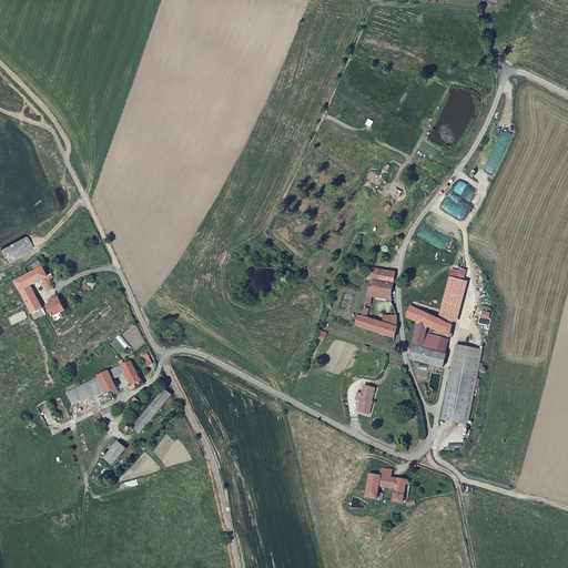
[(0,250),(7,263),(33,250),(26,236),(0,250)]
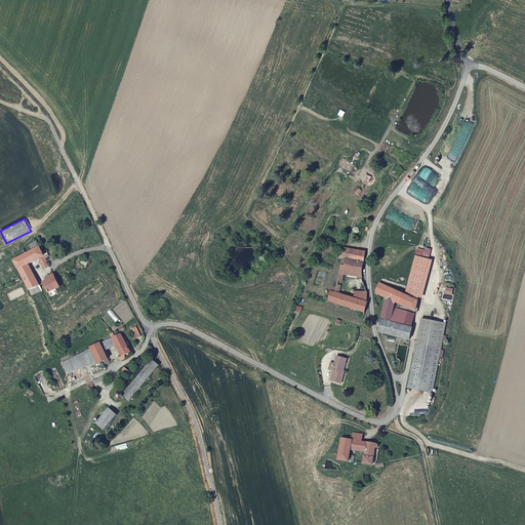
[(39,246),(36,242),(24,248),(26,253),(39,246)]
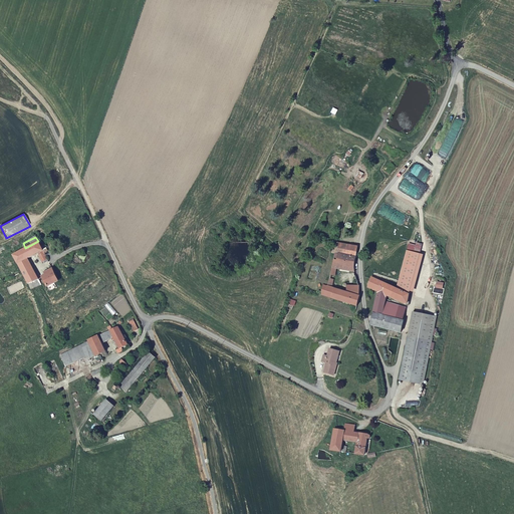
[(38,241),(25,248),(13,254),(22,271),(32,289),(42,283),(40,279),(33,267),(35,266),(33,263),(32,264),(29,258),(41,251),(42,254),(39,256),(43,262),(44,261),(45,263),(49,261),(45,253),(48,251),(44,244),(41,246),(39,243),(41,242),(40,240),(38,241)]
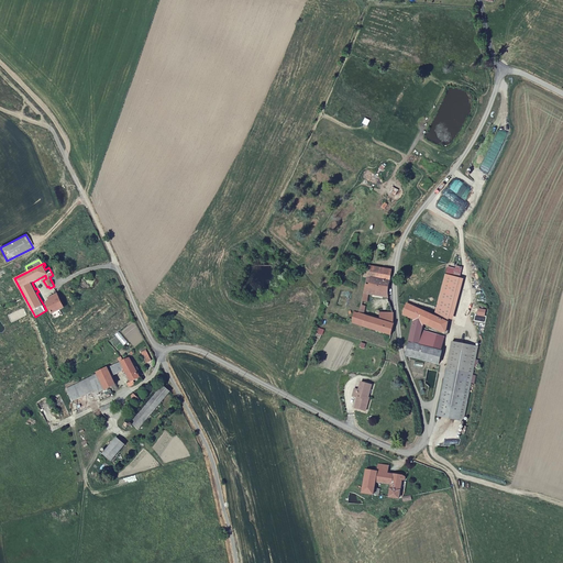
[(387,293),(393,269),(365,265),(365,268),(364,277),(372,278),(370,284),(366,283),(363,298),(368,298),(370,294),(376,296),(377,291),(384,293),(383,297),(389,298),(387,293)]
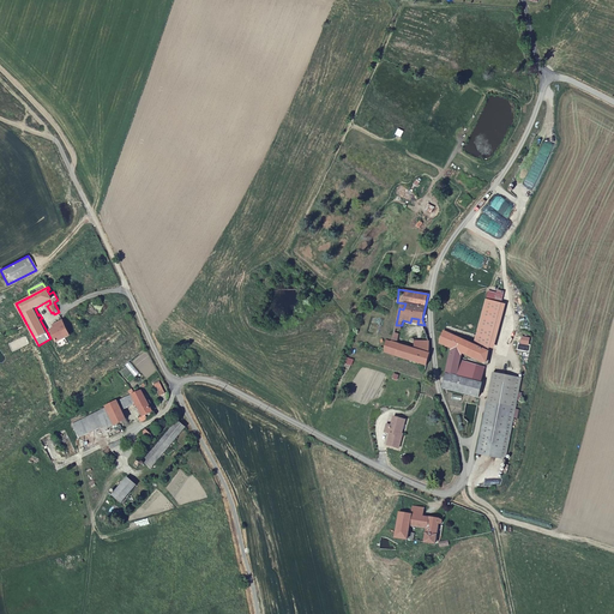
[(475,345),(491,353),(504,304),(487,300),(475,345)]
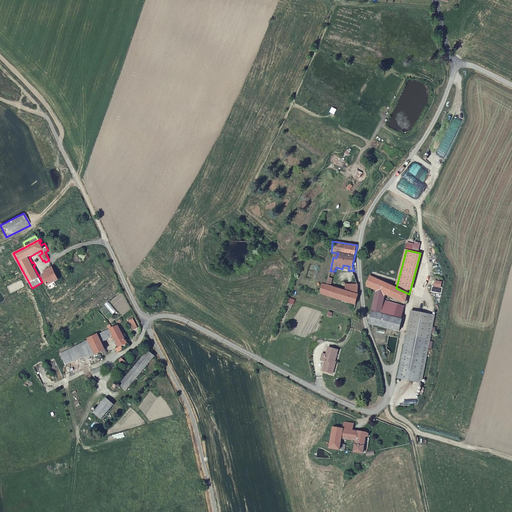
[(43,275),(43,276),(48,284),(59,278),(53,267),(45,271),(46,273),(43,275)]
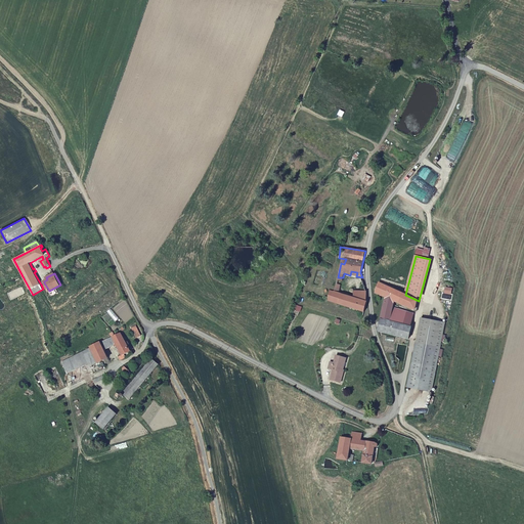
[(328,300),(364,312),(367,302),(355,298),(356,292),(350,291),(349,296),(339,293),(341,281),(342,282),(343,277),(338,277),(334,292),(330,291),(328,300)]
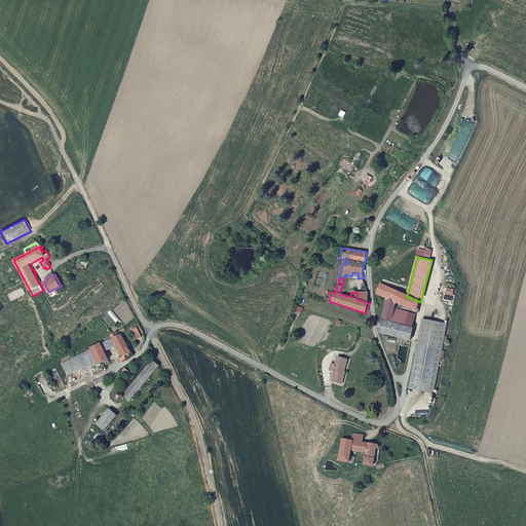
[(420,302),(407,296),(380,284),(377,295),(388,299),(380,332),(411,339),(414,328),(413,328),(401,325),(402,320),(393,317),(395,310),(397,303),(417,311),(420,302)]
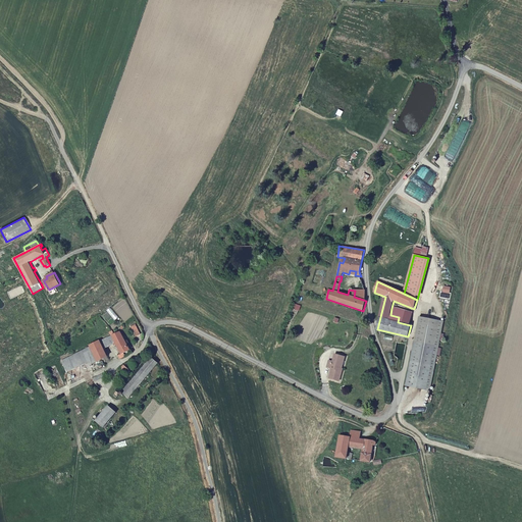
[(366,300),(365,292),(355,291),(354,297),(366,301),(366,300)]
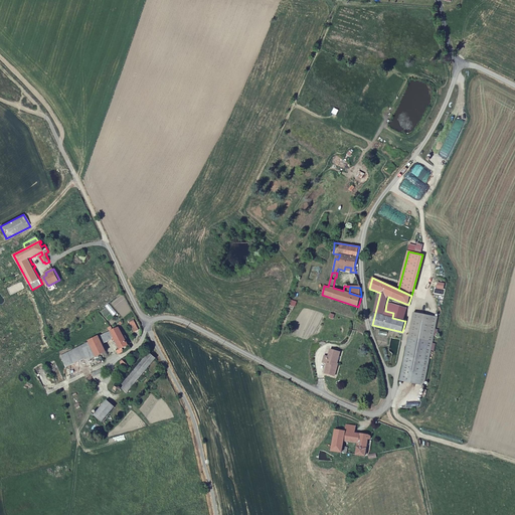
[(407,308),(386,304),(385,311),(393,313),(392,318),(404,321),(407,308)]
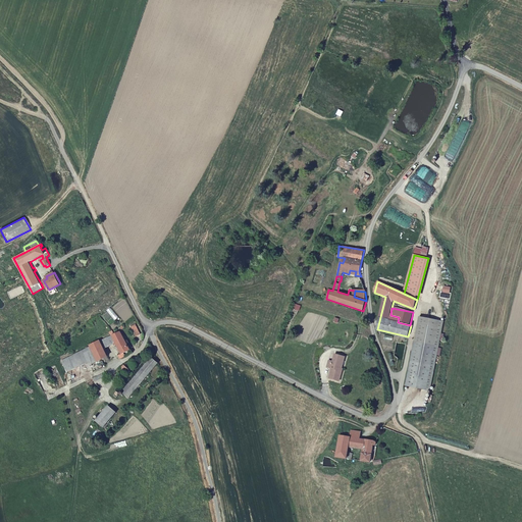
[(420,317),(406,386),(430,390),(445,322),(420,317)]
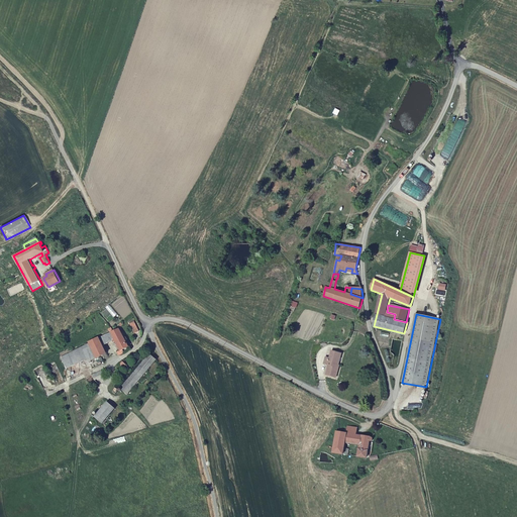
[(130,324),(134,332),(138,330),(134,322),(130,324)]
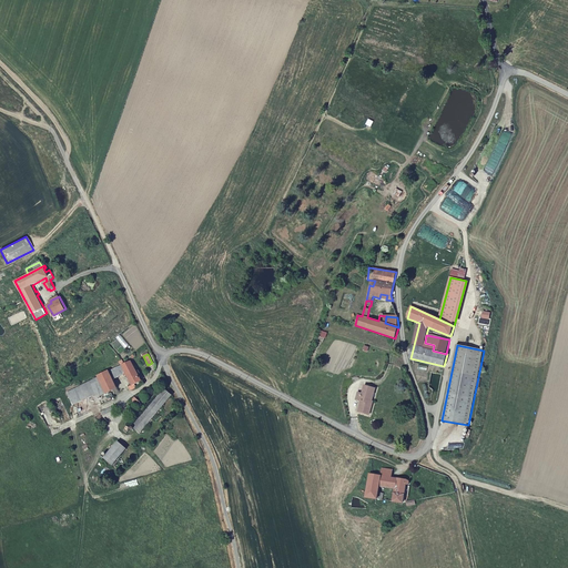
[(95,394),(98,398),(113,389),(115,394),(120,393),(113,379),(125,373),(133,385),(135,384),(142,381),(131,361),(99,376),(99,377),(89,382),(95,394)]
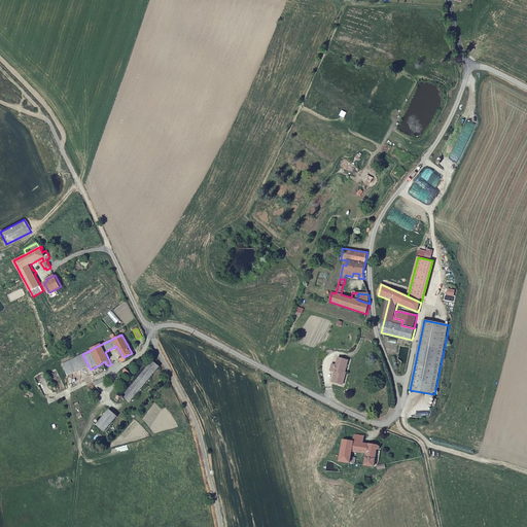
[(89,365),(82,354),(62,364),(69,377),(89,365)]
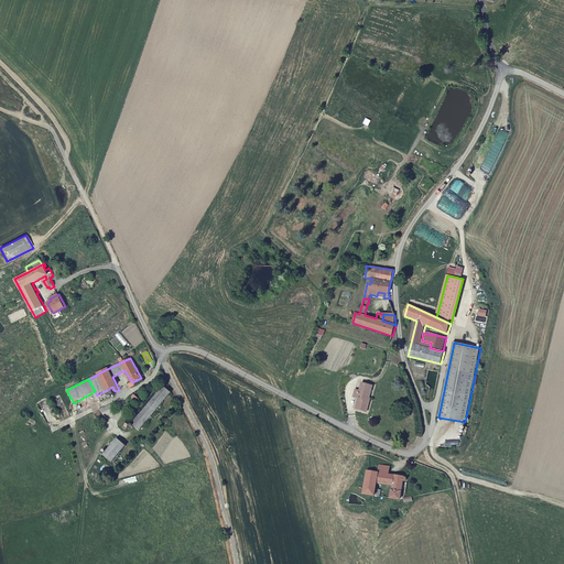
[(367,407),(370,408),(371,402),(369,401),(369,399),(371,399),(375,386),(364,383),(361,390),(357,389),(355,397),(360,399),(357,409),(366,411),(367,407)]
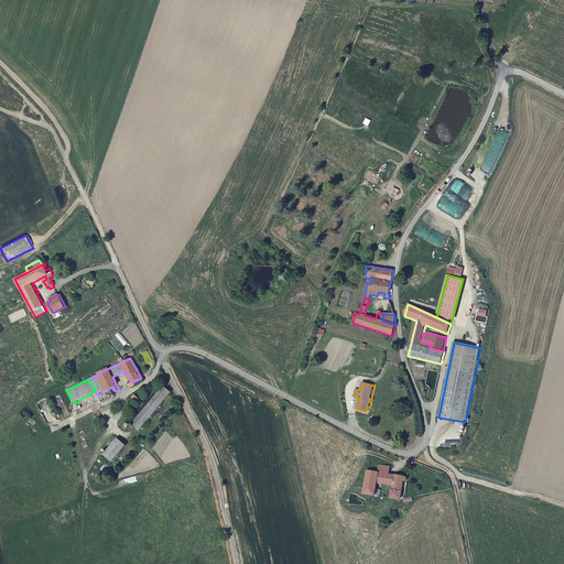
[(131,423),(140,430),(171,391),(163,384),(131,423)]
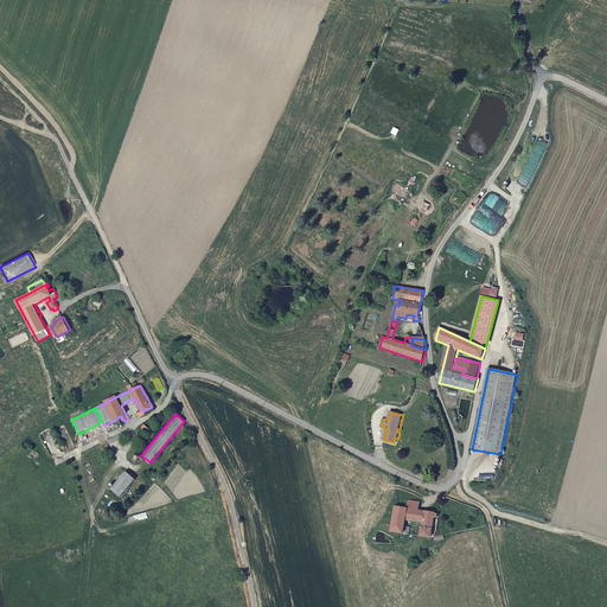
[(110,443),(121,438),(119,434),(109,439),(110,443)]
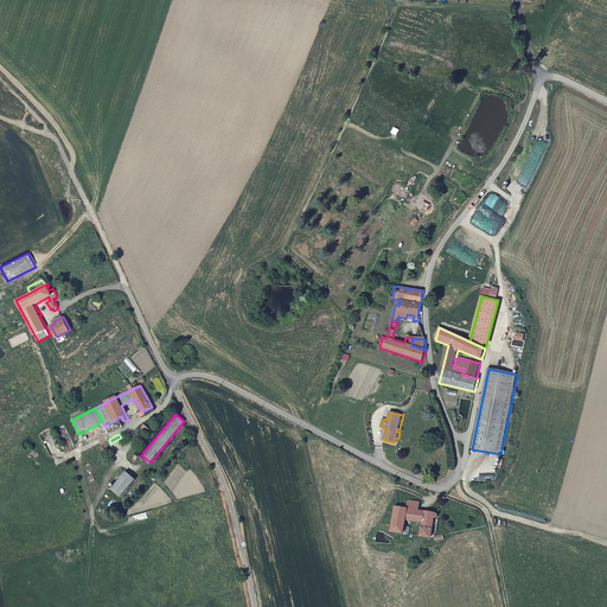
[(110,490),(121,498),(136,479),(126,471),(110,490)]
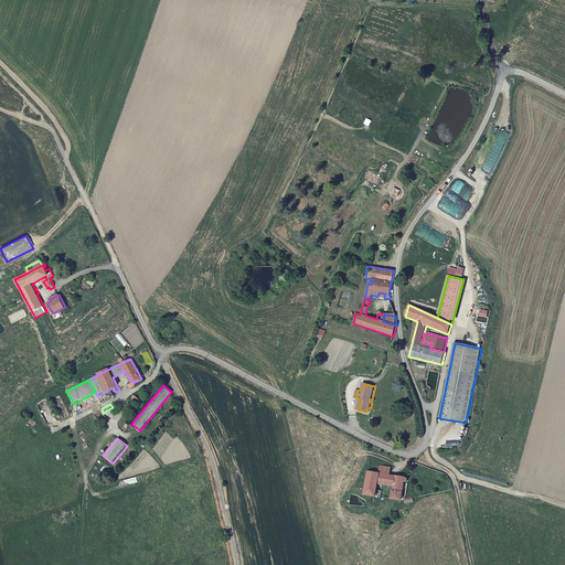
[(382,484),(382,482),(384,473),(390,475),(391,468),(381,466),(379,472),(369,471),(365,494),(381,497),(382,490),(377,489),(377,483),(382,484)]
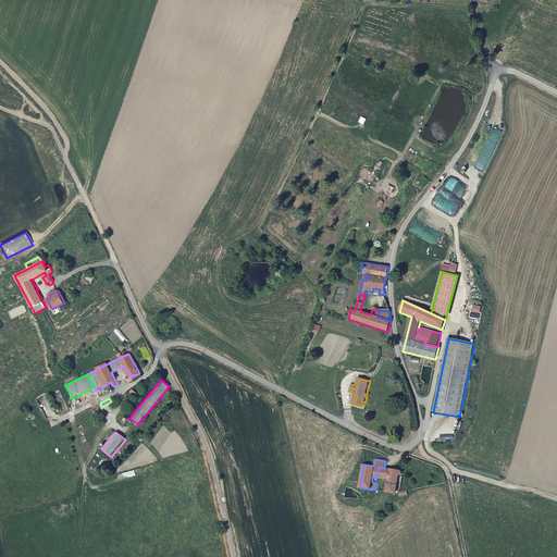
[(379,467),(376,475),(388,478),(390,469),(384,468),(379,467)]
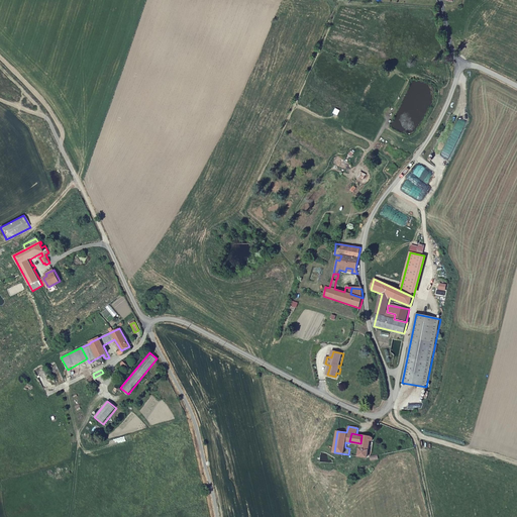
[(369,450),(373,450),(374,442),(371,441),(374,439),(374,437),(362,435),(360,443),(359,453),(355,452),(355,455),(368,457),(369,450)]
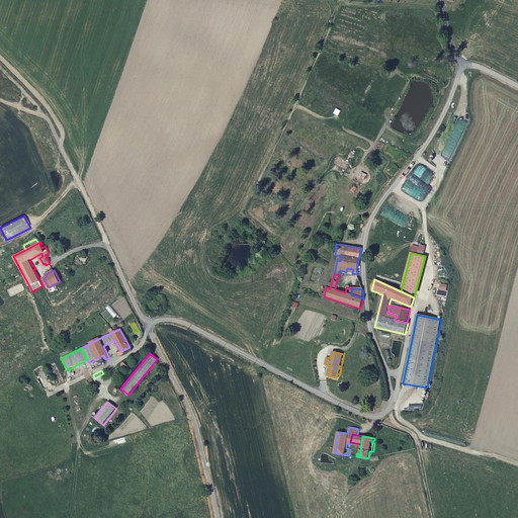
[(358,473),(371,472),(371,465),(358,467),(358,473)]
